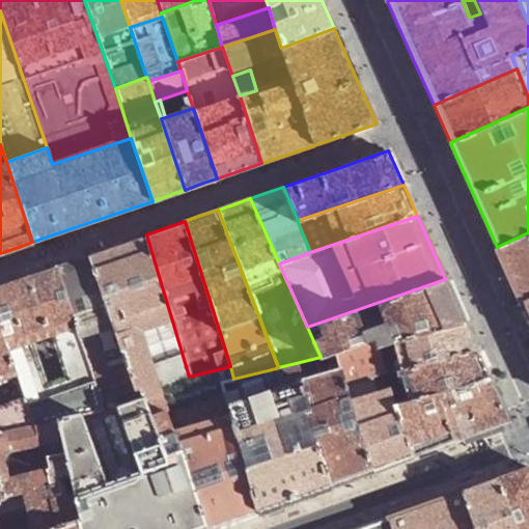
[(528,232),(497,247),(511,280),(521,301),(528,297),(528,232)]
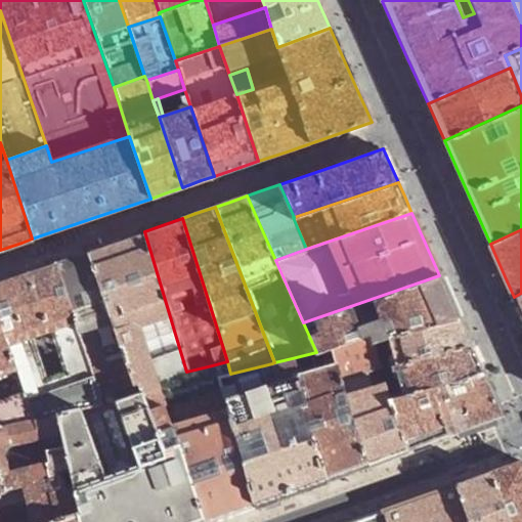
[(186,372),(144,231),(112,242),(89,250),(111,319),(123,358),(130,384),(135,383),(138,390),(138,391),(155,385),(186,372)]
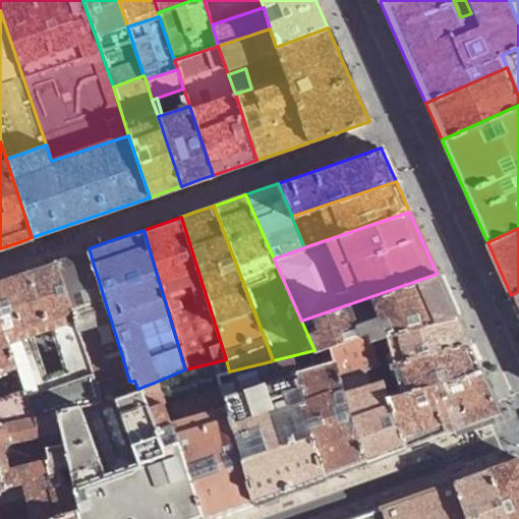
[(110,318),(89,248),(61,257),(56,260),(76,329),(110,318)]
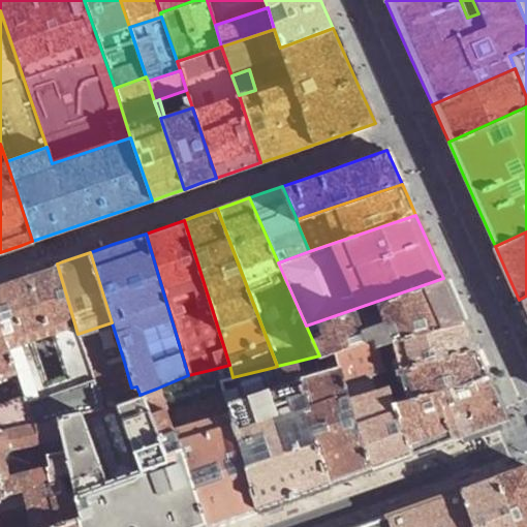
[(78,334),(57,264),(22,276),(0,282),(0,322),(16,373),(23,396),(31,423),(37,446),(44,454),(63,448),(56,417),(79,412),(99,408),(97,400),(89,373),(78,334)]
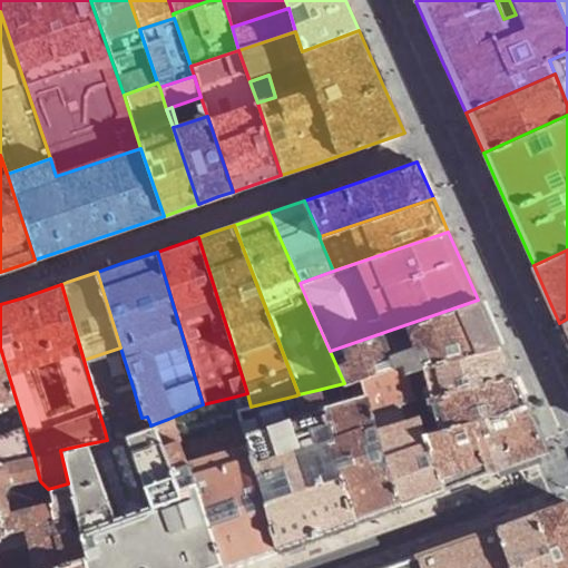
[(478,300),(330,351),(344,383),(361,378),(403,364),(405,370),(421,365),(499,348),(488,322),(478,300)]
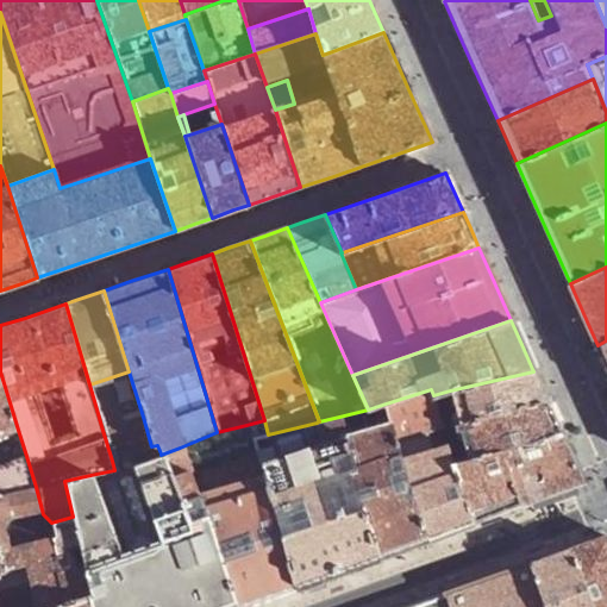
[(0,436),(18,430),(0,371),(0,494),(36,487),(26,456),(0,464),(0,436)]
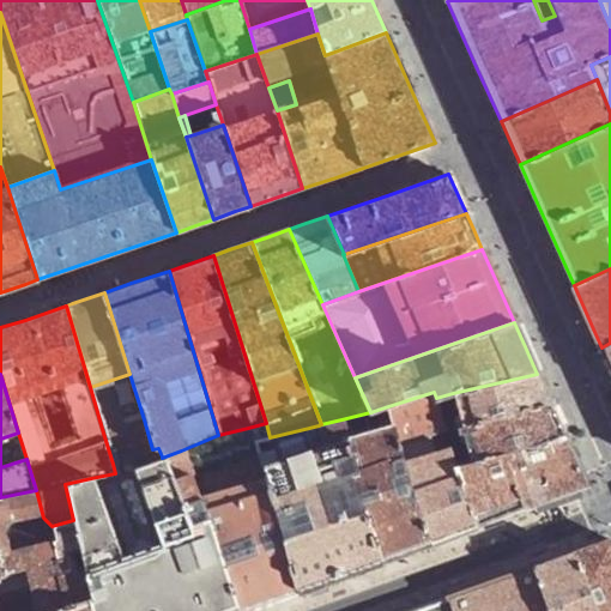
[(129,374),(90,387),(103,433),(144,419),(129,374)]
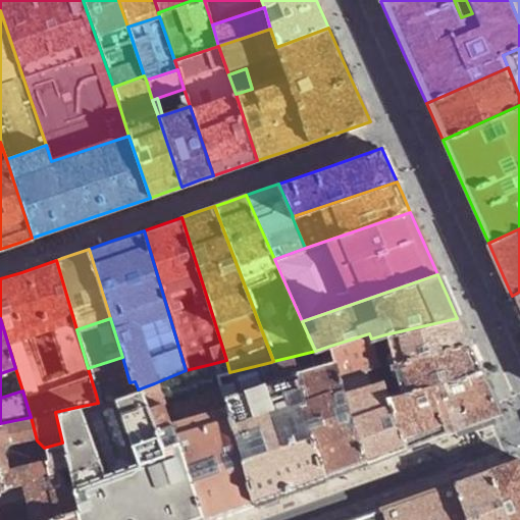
[(462,329),(457,318),(385,334),(394,362),(468,343),(462,329)]
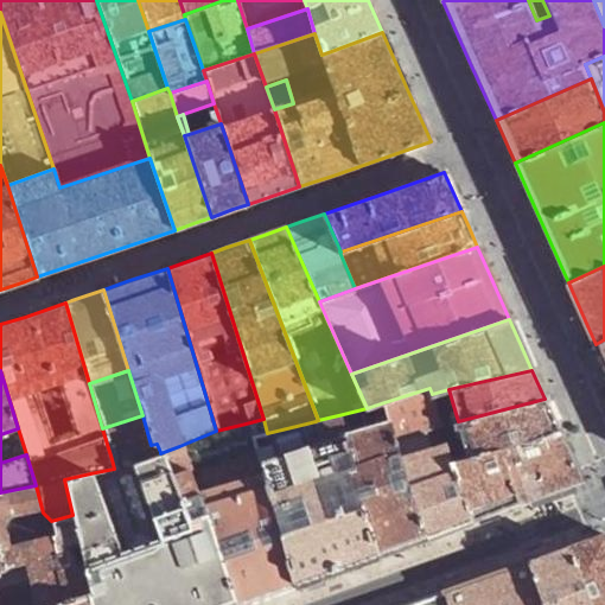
[(390,421),(426,536),(453,526),(470,520),(451,460),(445,443),(440,426),(440,424),(432,394),(430,388),(384,402),(390,421)]
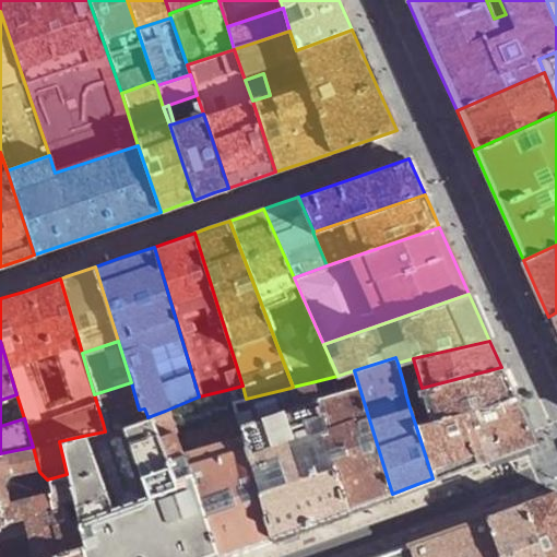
[(422,388),(413,358),(398,363),(405,390),(405,392),(422,388)]
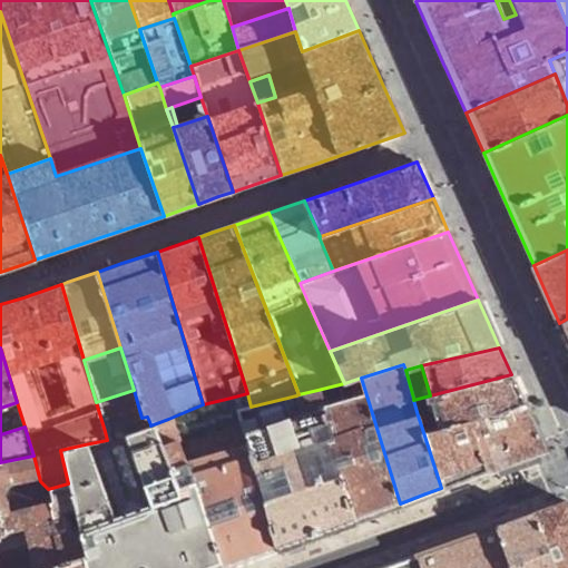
[(516,385),(511,374),(430,395),(439,428),(470,420),(525,405),(516,385)]
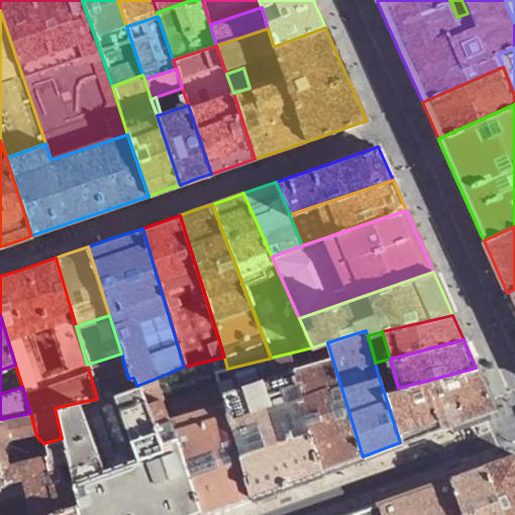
[(332,358),(327,342),(312,347),(288,353),(293,370),(332,358)]
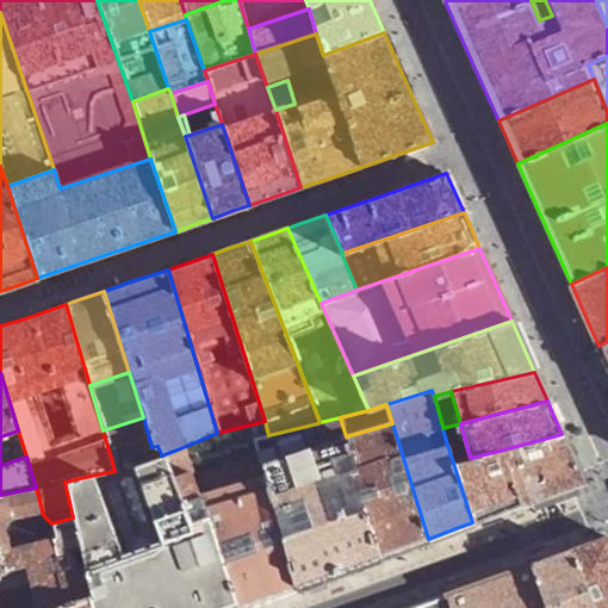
[(152,447),(143,417),(103,430),(112,461),(152,447)]
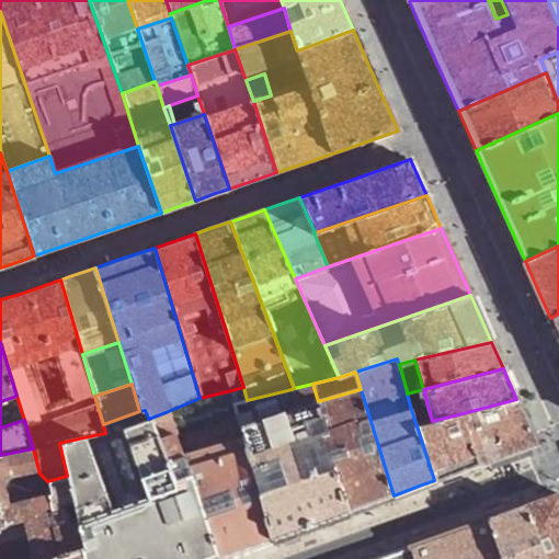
[(348,511),(318,401),(312,384),(294,388),(292,389),(296,410),(287,412),(283,391),(247,400),(232,403),(242,438),(271,538),(315,523),(348,511)]
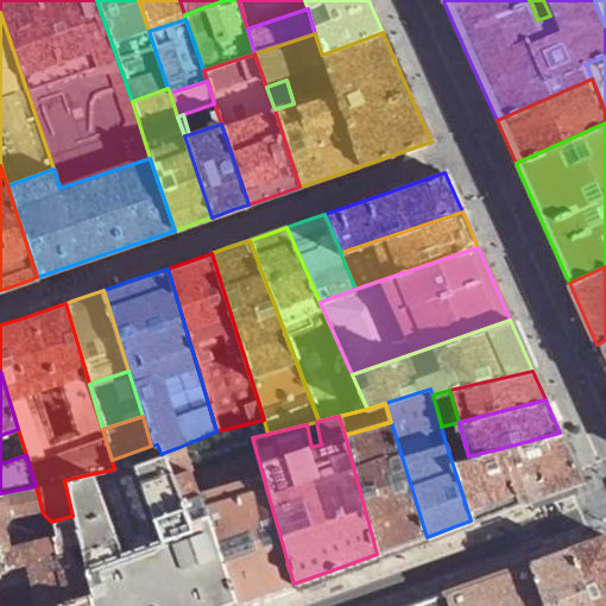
[(267,434),(264,420),(246,424),(250,439),(252,437),(267,434)]
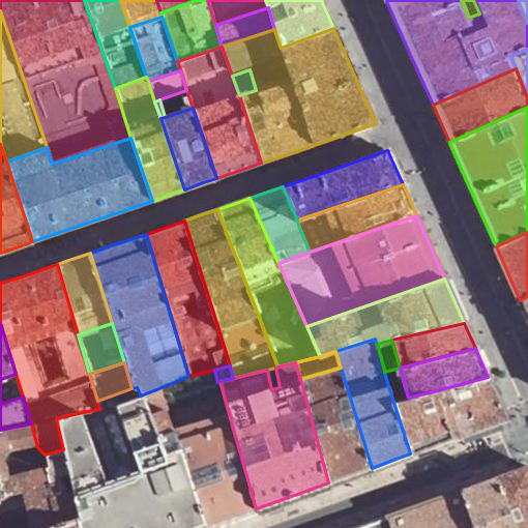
[(372,468),(341,368),(300,379),(328,482),(354,474),(372,468)]
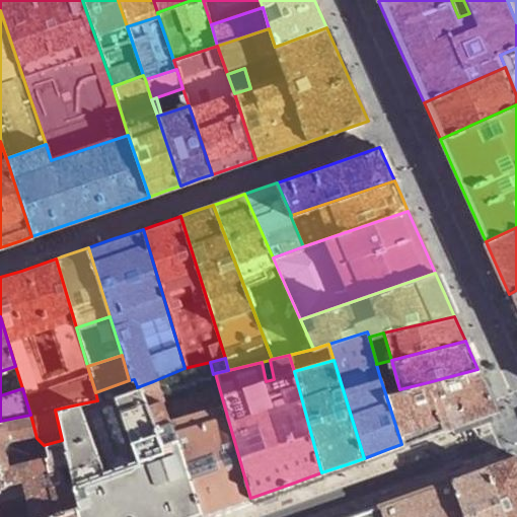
[(399,389),(391,360),(376,364),(380,378),(385,393),(399,389)]
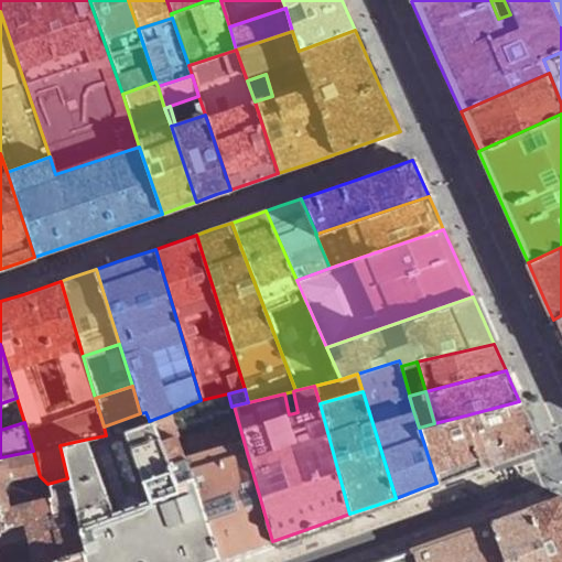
[(0,430),(24,422),(17,398),(0,403),(0,430)]
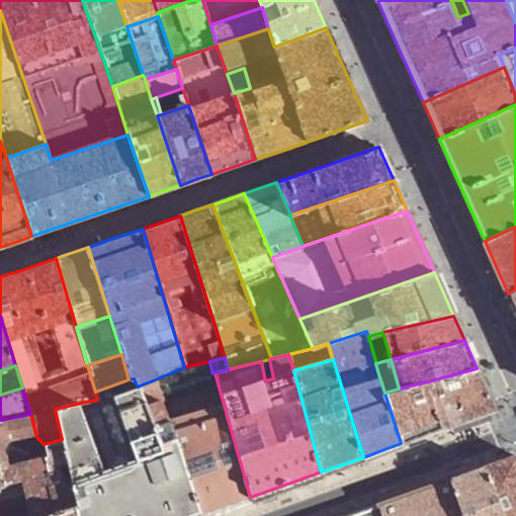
[(495,410),(477,368),(427,381),(442,428),(473,418),(495,410)]
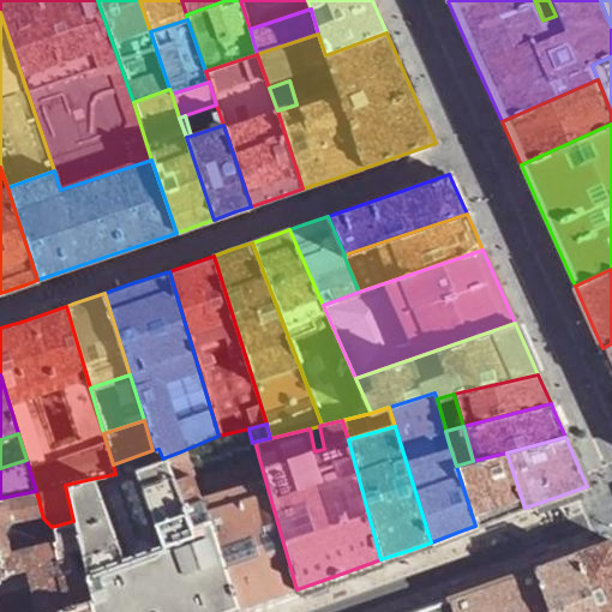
[(161,546),(133,471),(162,457),(159,449),(153,450),(113,465),(115,474),(91,479),(121,561),(161,546)]
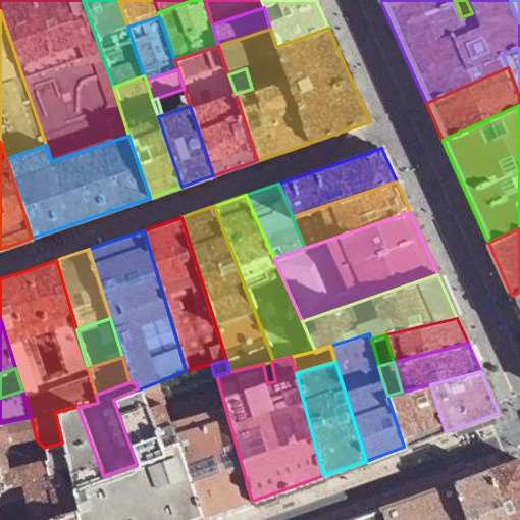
[(169,424),(154,383),(138,390),(160,449),(176,444),(202,519),(231,508),(252,501),(225,408),(169,424)]
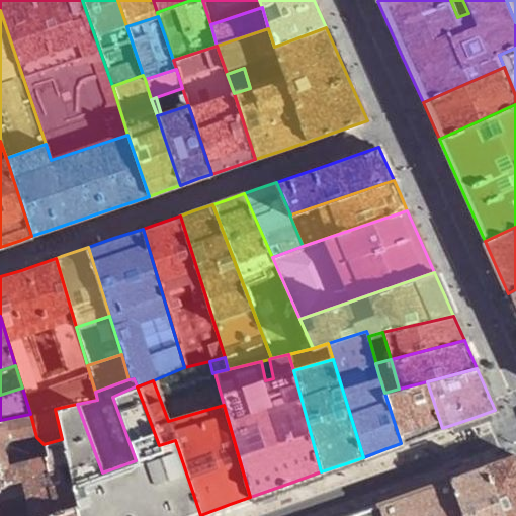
[(442,428),(427,381),(399,389),(384,393),(401,443),(426,434),(442,428)]
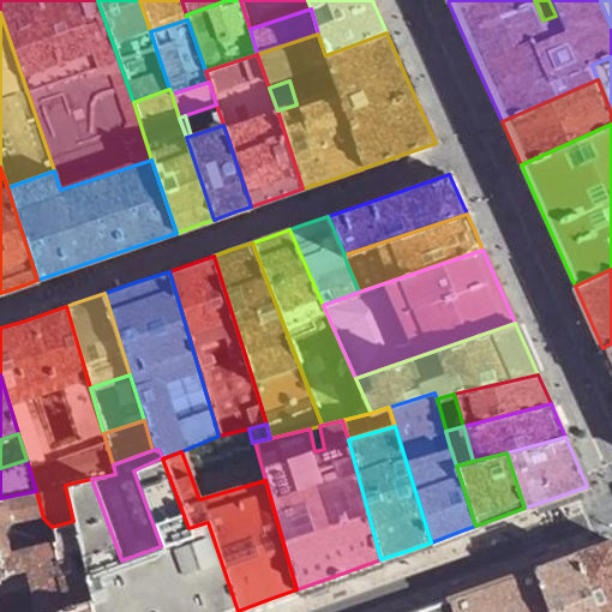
[(233,611),(238,611),(208,522),(189,528),(162,459),(162,457),(133,471),(161,546),(121,561),(91,479),(65,485),(73,521),(81,546),(85,564),(94,598),(90,599),(94,611),(233,611)]
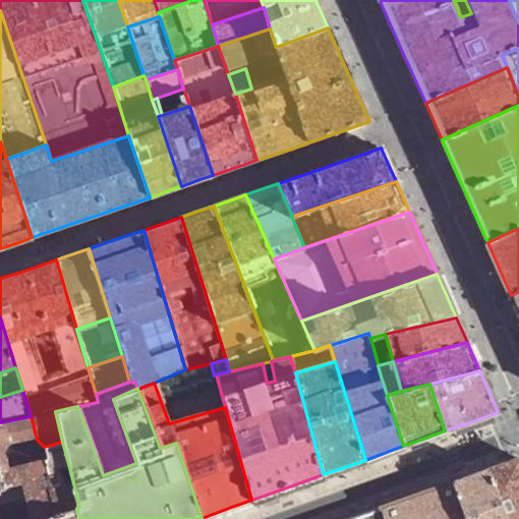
[(0,473),(9,471),(12,483),(22,481),(50,474),(44,447),(37,440),(31,416),(0,422),(0,473)]
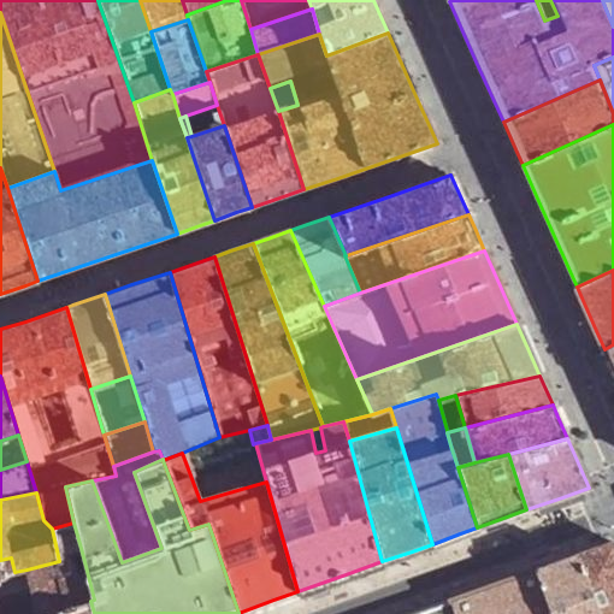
[(94,600),(86,566),(70,570),(65,551),(81,548),(74,523),(52,529),(59,561),(27,570),(41,613),(49,613),(90,601),(94,600)]
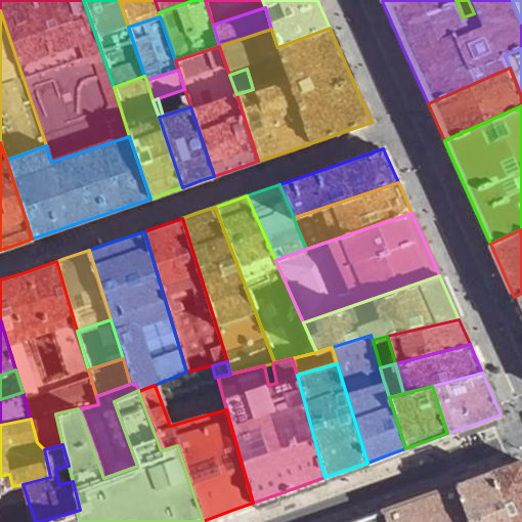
[(521,521),(521,461),(490,472),(509,521),(521,521)]
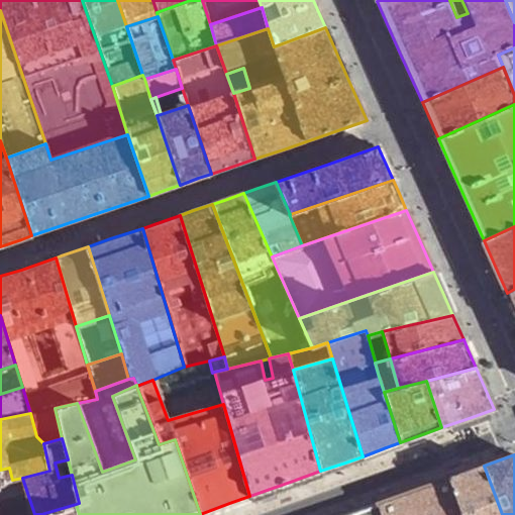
[(502,514),(484,466),(451,478),(464,514),(502,514)]
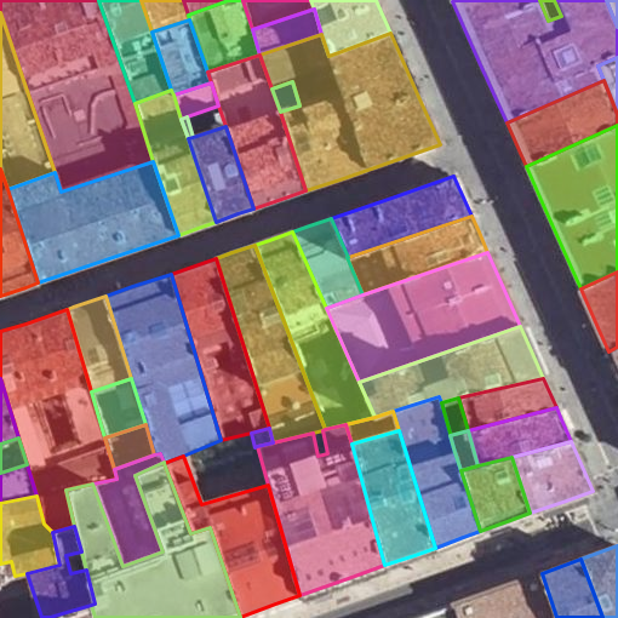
[(0,581),(15,577),(15,576),(11,561),(0,564),(0,581)]
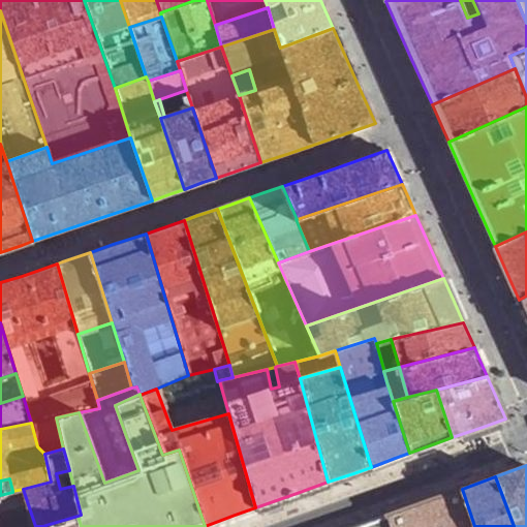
[(0,526),(35,526),(23,489),(12,491),(12,492),(0,495),(0,526)]
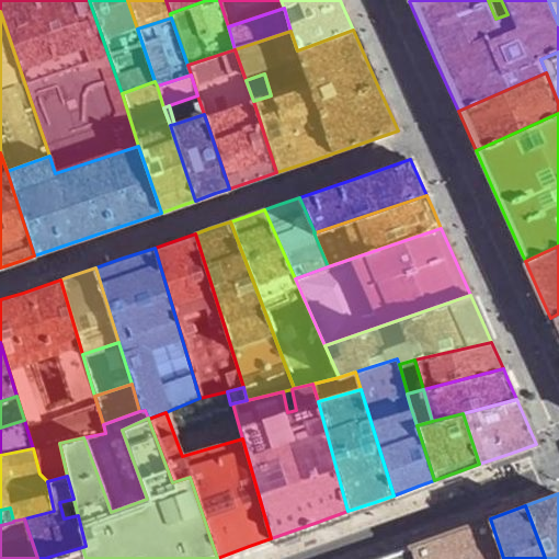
[(503,558),(490,518),(410,546),(414,558),(503,558)]
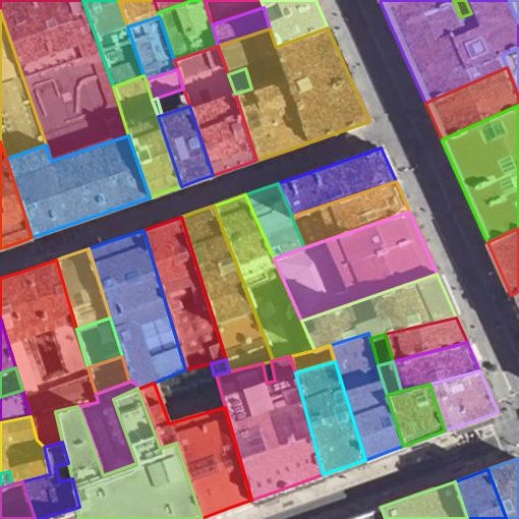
[(385,518),(381,507),(347,518),(385,518)]
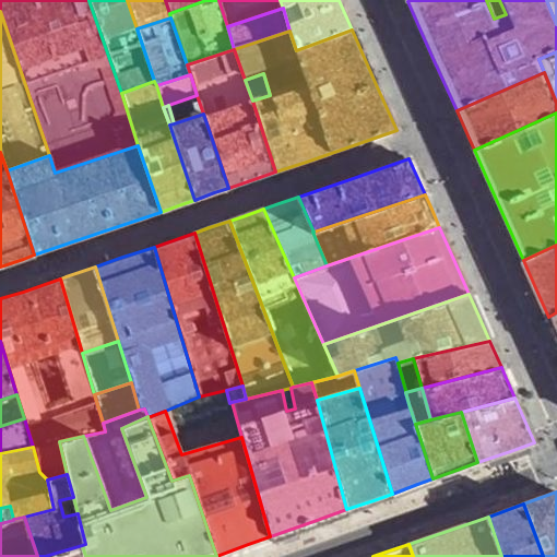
[(85,556),(82,545),(45,556),(85,556)]
